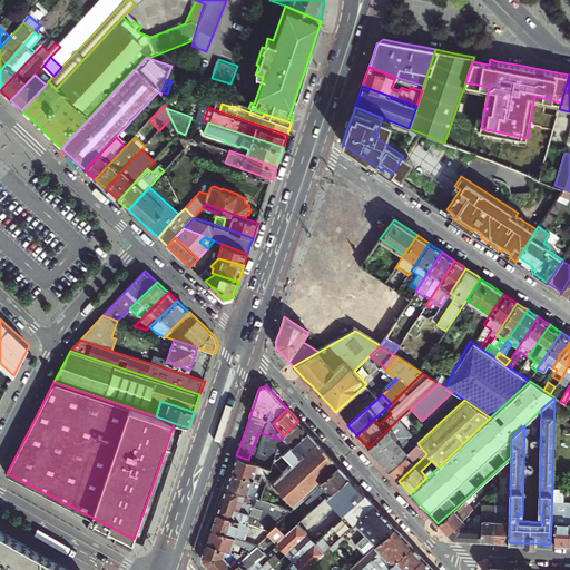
[(406,453),(400,446),(408,440),(413,435),(397,420),(369,448),(376,455),(389,470),(406,453)]
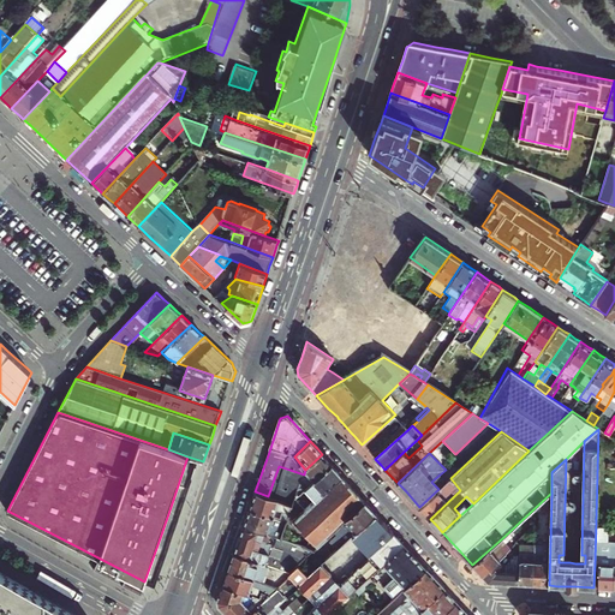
[(294,500),(332,465),(327,459),(322,454),(305,470),(304,475),(294,500)]
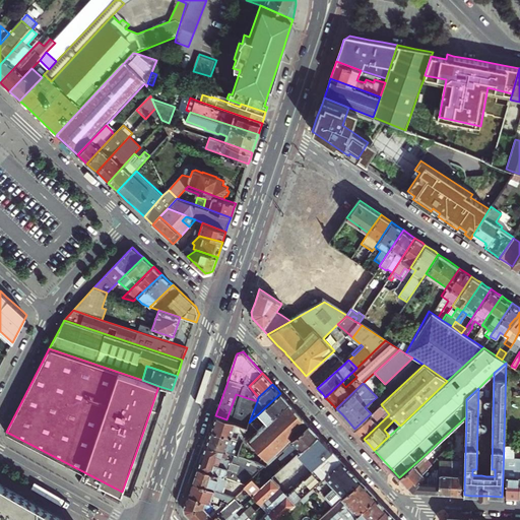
[(253,427),(263,417),(268,423),(289,403),(285,398),(280,393),(249,423),(253,427)]
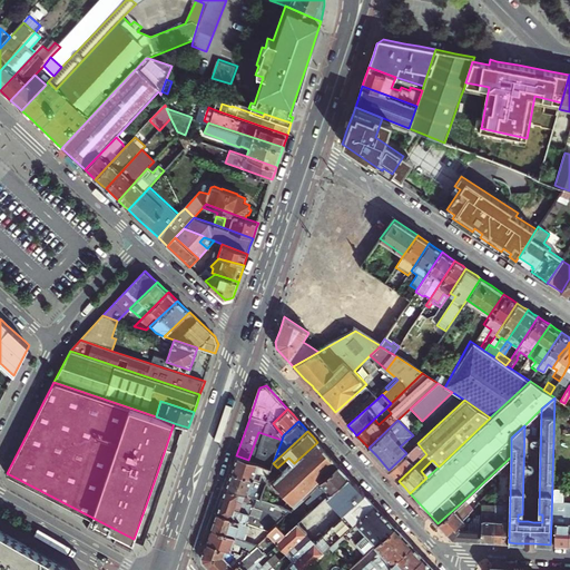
[(400,446),(406,453),(414,446),(408,440),(400,446)]
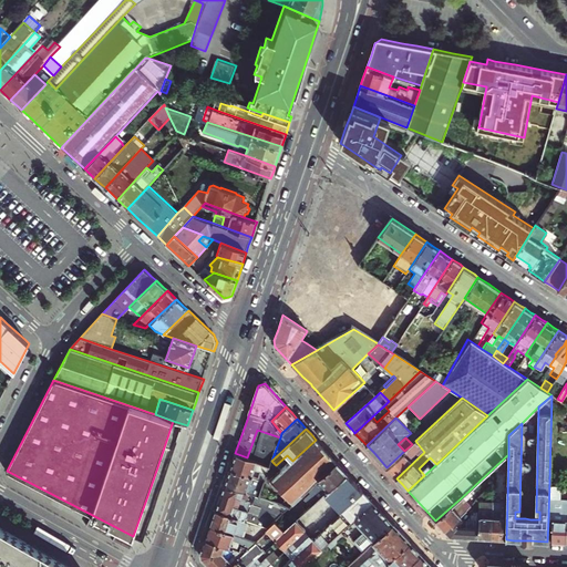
[(328,452),(316,440),(292,461),(268,483),(290,507),(291,506),(337,463),(328,452)]
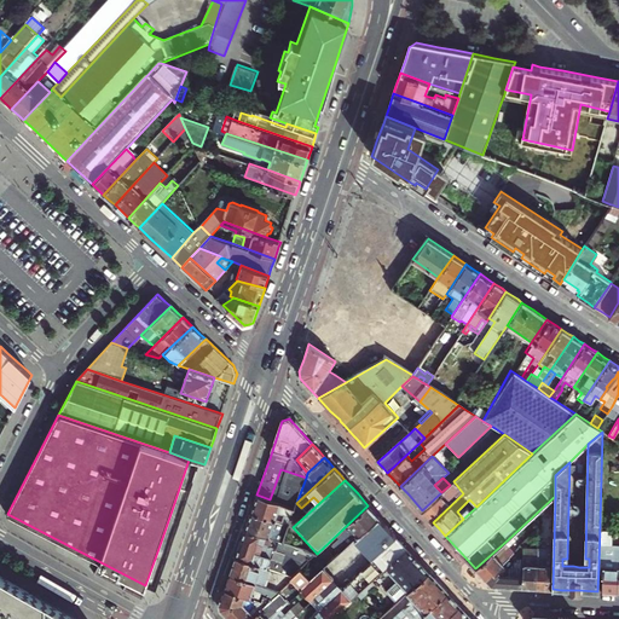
[(463,493),(453,481),(450,485),(441,492),(422,510),(429,519),(433,522),(463,493)]
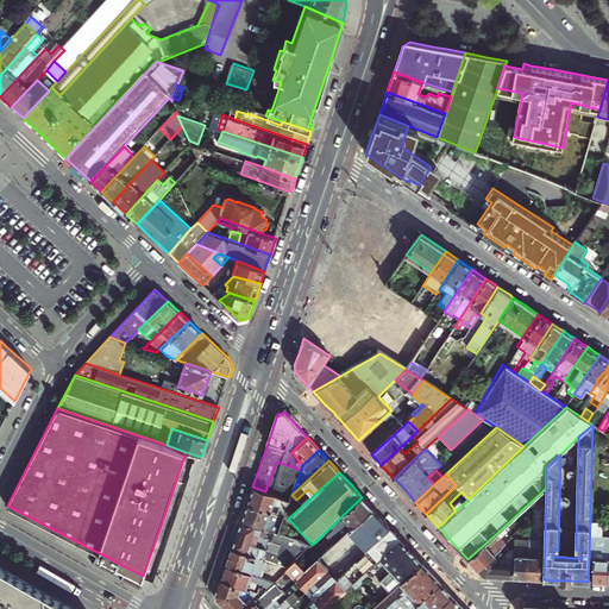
[(289,500),(265,491),(252,487),(250,495),(248,503),(270,512),(272,503),(278,506),(276,514),(283,516),(289,500)]
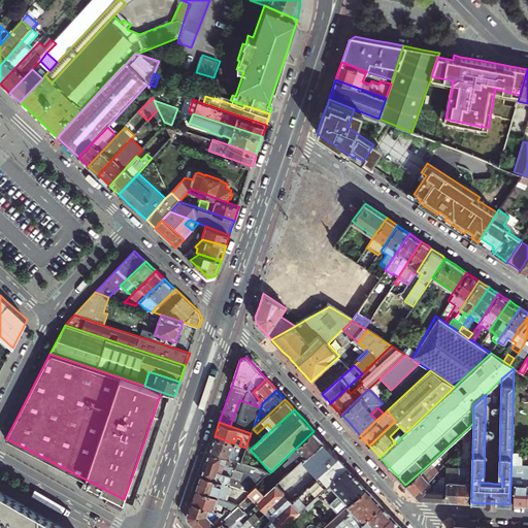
[(390,436),(395,442),(406,432),(400,426),(390,436)]
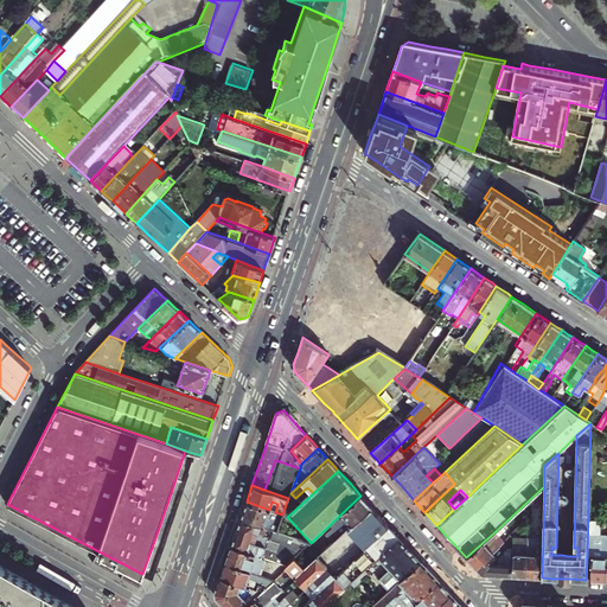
[(312,542),(321,553),(349,528),(372,506),(366,502),(360,496),(312,542)]
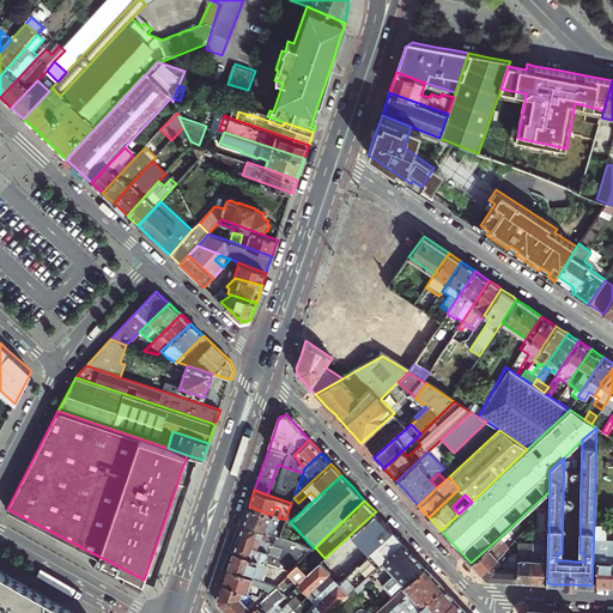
[(272,515),(249,507),(246,516),(243,525),(272,534),(273,534),(279,536),(285,520),(278,517),(272,515)]
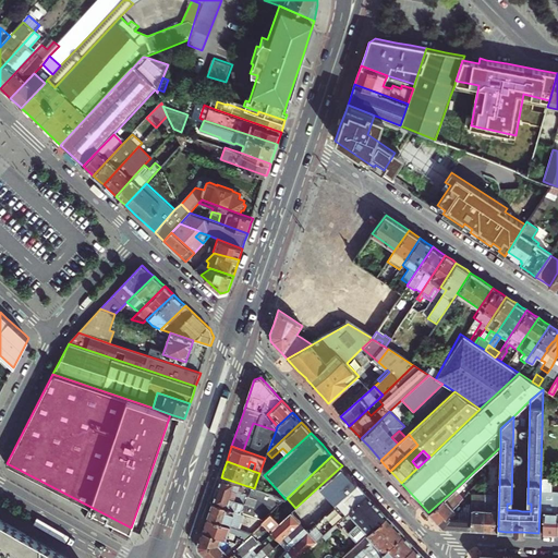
[(336,502),(358,483),(350,474),(342,465),(320,485),(336,502)]
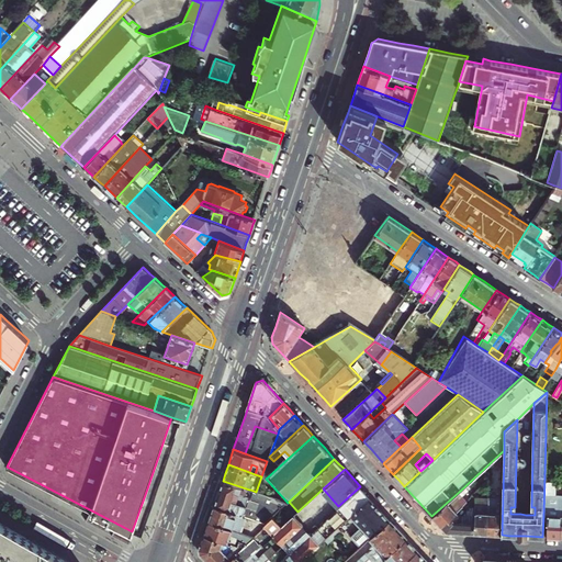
[(555,538),(561,538),(561,517),(561,515),(561,495),(554,495),(555,476),(544,476),(543,516),(547,516),(546,538),(555,538)]
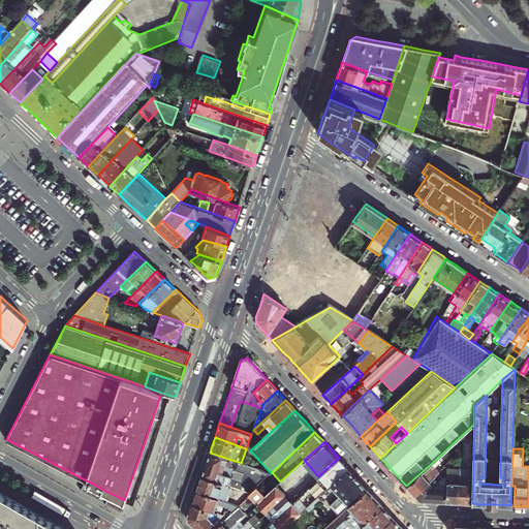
[(206,464),(201,476),(238,489),(250,493),(256,487),(271,473),(241,463),(239,471),(250,475),(248,483),(234,477),(236,469),(232,468),(236,461),(235,461),(210,453),(206,464)]
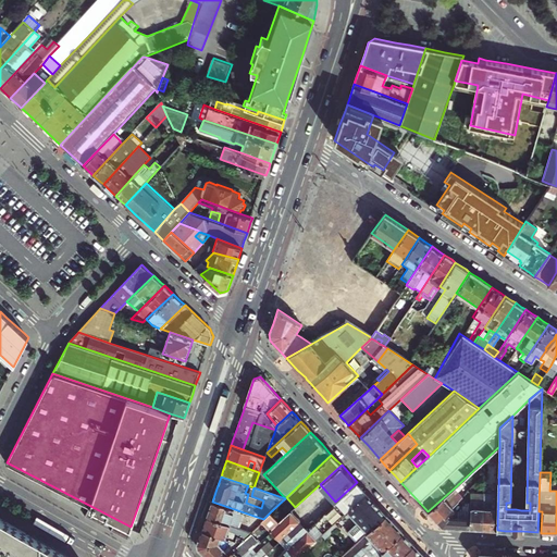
[(357,482),(335,502),(345,512),(347,510),(358,523),(348,532),(357,542),(367,533),(386,515),(378,505),(357,482)]
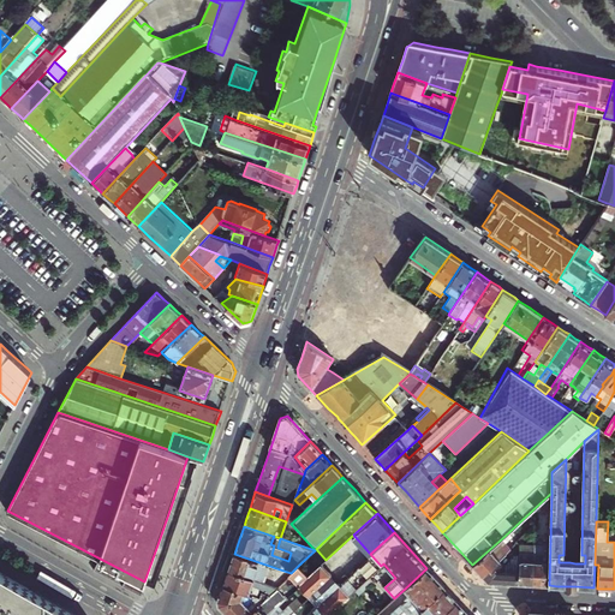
[(501,562),(507,555),(499,545),(505,541),(502,538),(472,565),(479,573),(482,575),(490,568),(493,571),(501,562)]
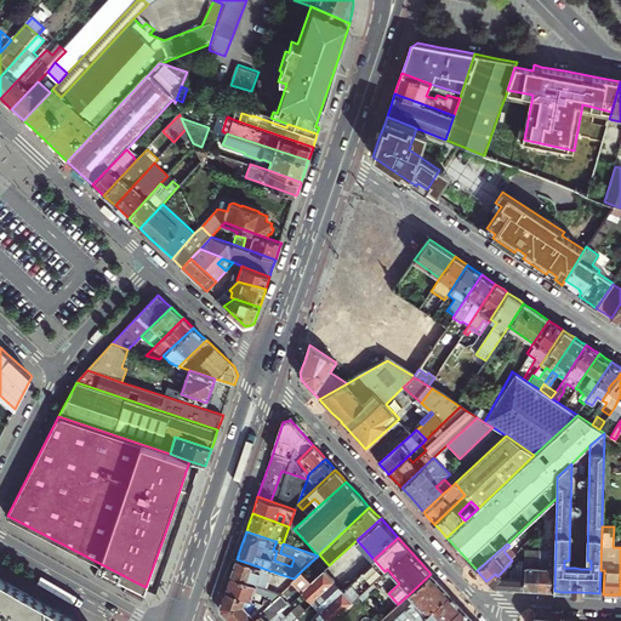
[(517,554),(510,546),(503,551),(512,560),(517,554)]
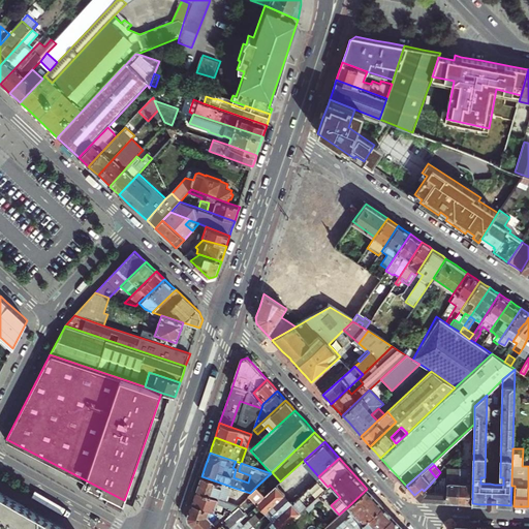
[(470,475),(460,474),(460,483),(461,483),(461,492),(459,492),(459,502),(464,503),(472,503),(473,465),(470,465),(470,467),(470,475)]
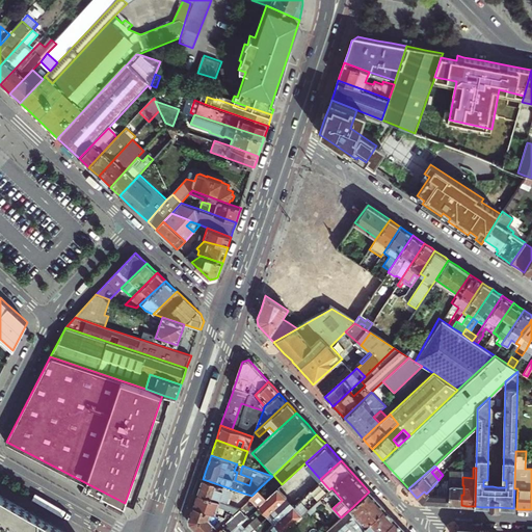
[(450,478),(450,483),(449,505),(456,505),(461,505),(461,495),(463,495),(463,485),(462,485),(462,477),(462,476),(458,476),(458,478),(450,478)]
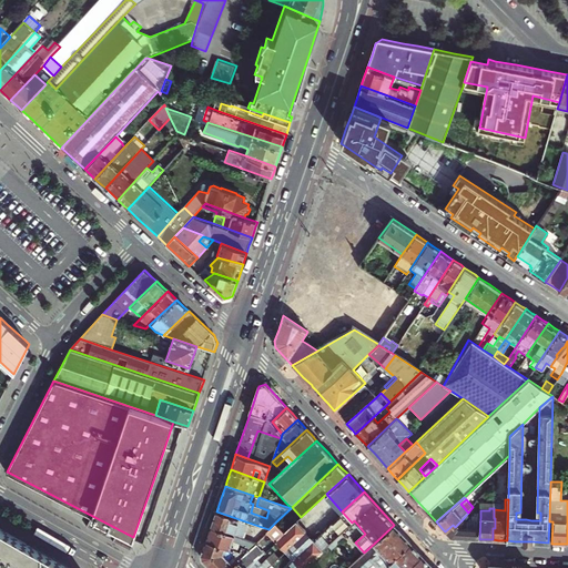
[(253,528),(255,525),(216,511),(213,519),(211,527),(242,538),(246,526),(253,528)]
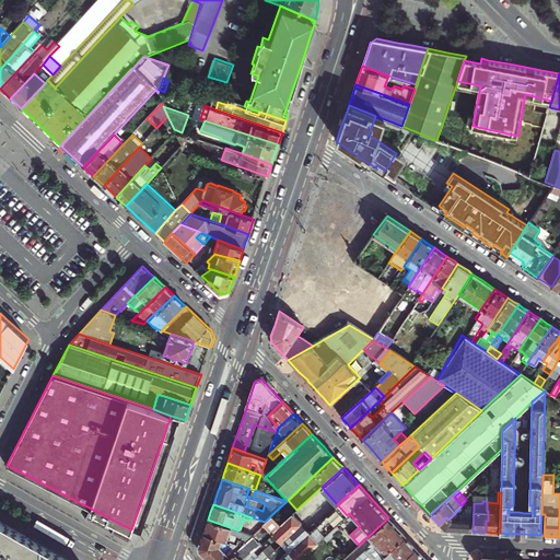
[(265,522),(264,523),(290,551),(298,559),(299,559),(324,537),(337,525),(345,517),(347,515),(337,504),(305,534),(290,516),(281,525),(271,515),(265,522)]
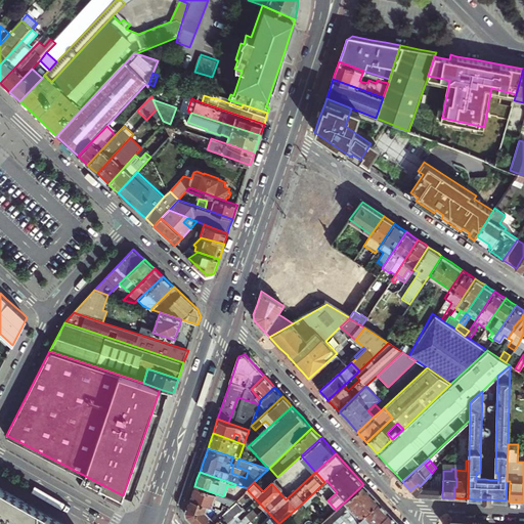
[(438,475),(432,483),(427,479),(420,486),(418,484),(410,490),(416,495),(442,497),(443,476),(438,475)]
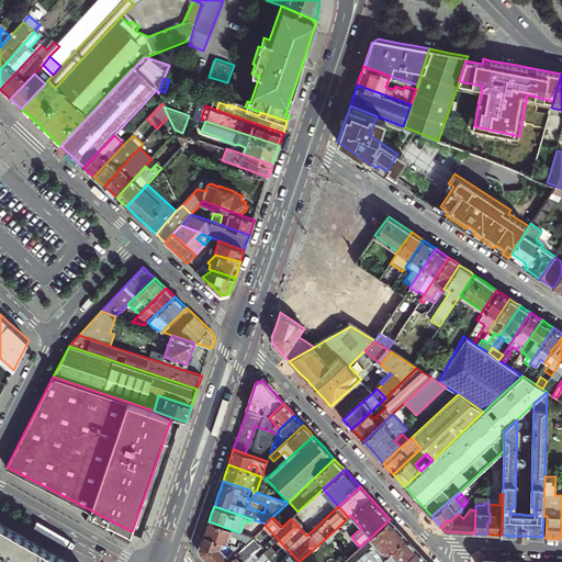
[(92,513),(88,523),(127,542),(131,532),(116,525),(92,513)]
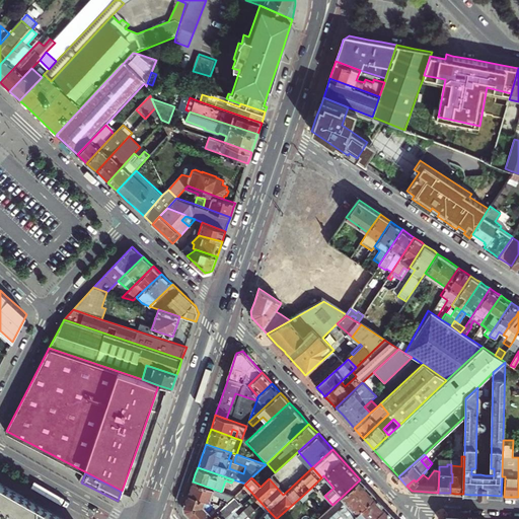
[(326,488),(318,496),(329,507),(332,505),(324,496),(334,488),(323,475),(321,477),(319,479),(326,488)]
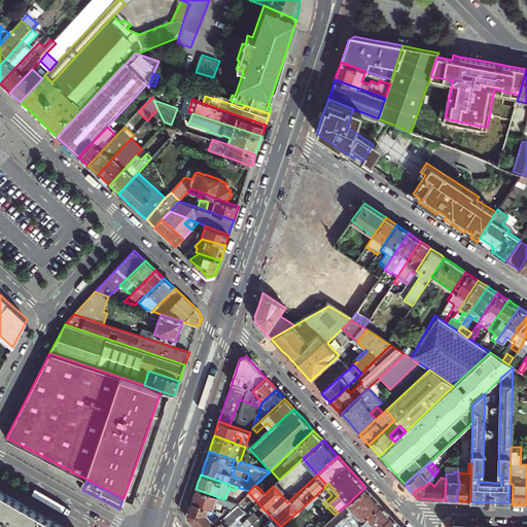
[(336,526),(356,526),(382,504),(375,496),(365,487),(347,504),(351,510),(347,514),(349,516),(336,526)]
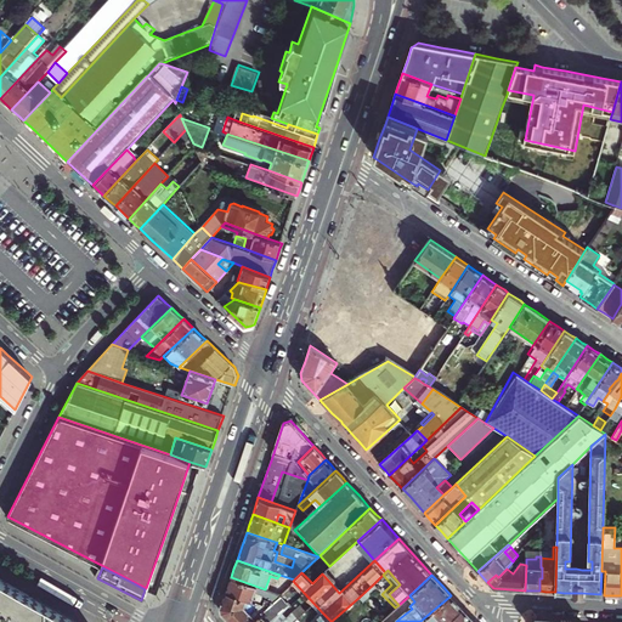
[(78,621),(0,577),(0,621),(78,621)]
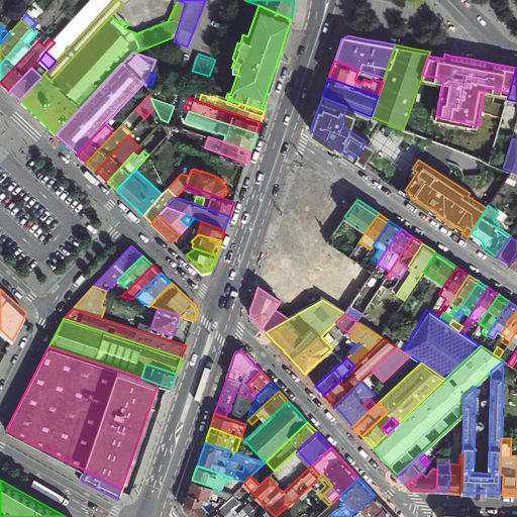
[(220,490),(192,480),(190,486),(188,492),(218,502),(220,498),(223,499),(225,495),(226,492),(220,490)]
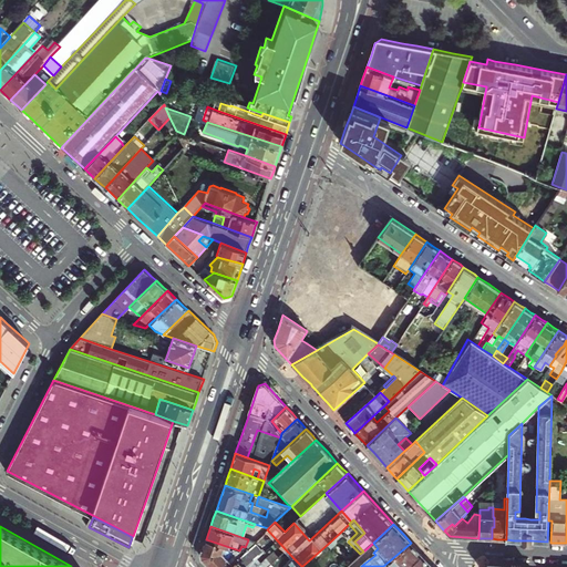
[(344,536),(341,532),(328,544),(331,548),(344,536)]
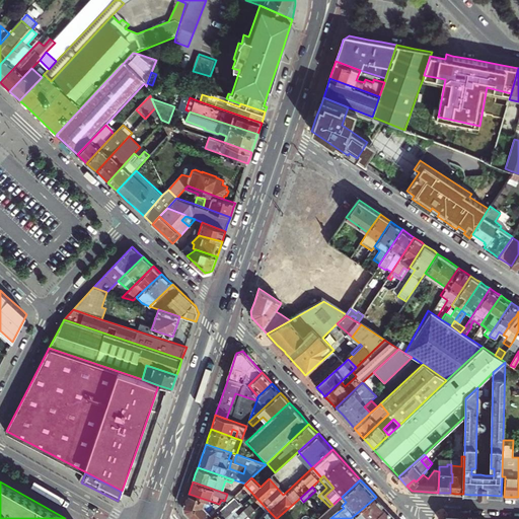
[(221,500),(219,504),(189,494),(186,503),(186,504),(184,508),(187,511),(193,518),(209,518),(225,505),(228,502),(224,501),(221,500)]
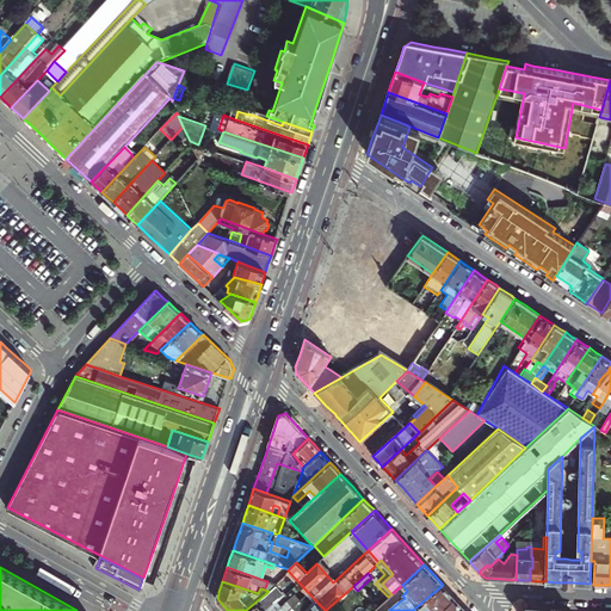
[(265,594),(246,610),(266,610),(275,604),(276,603),(285,594),(277,584),(273,587),(269,591),(265,594)]
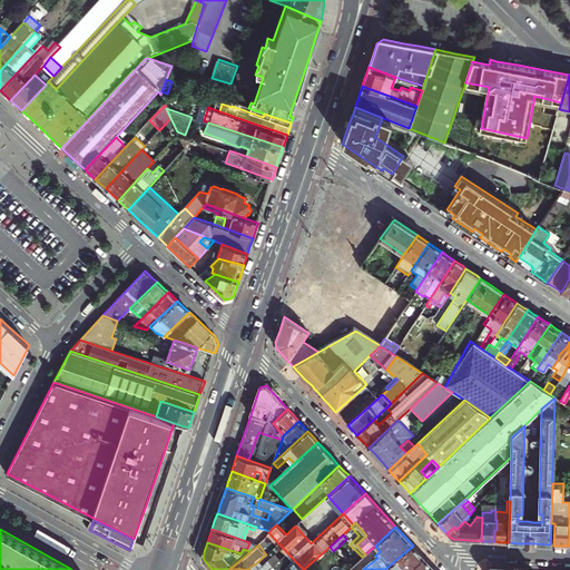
[(431,569),(433,568),(424,558),(413,546),(385,569),(431,569)]
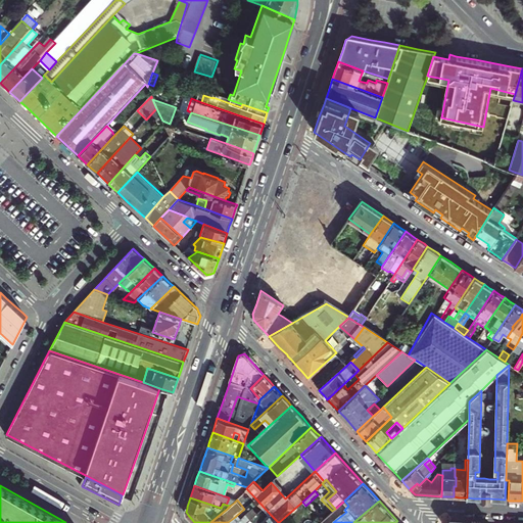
[(235,517),(228,522),(245,522),(256,514),(252,509),(240,520),(236,516),(235,517)]
